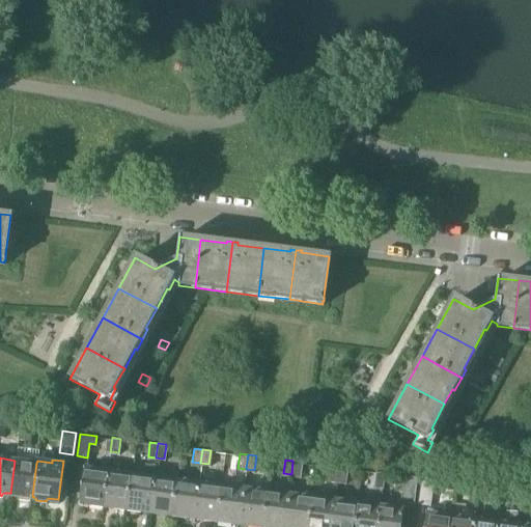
[(31,496),(32,496),(36,463),(15,461),(10,493),(18,494),(19,498),(29,499),(31,496)]
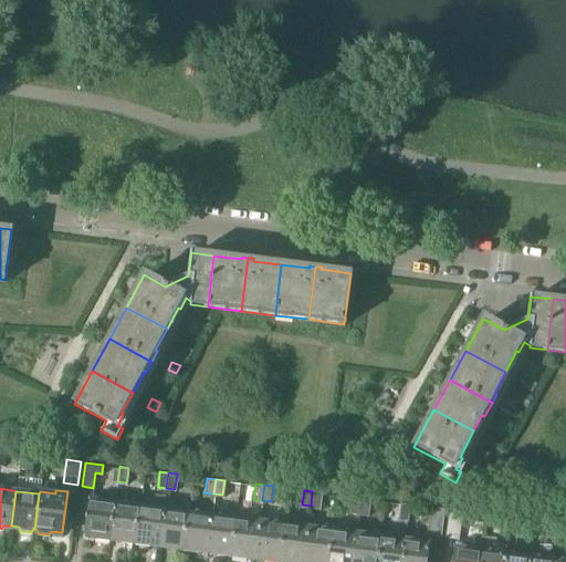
[(312,491),(311,506),(320,507),(321,492),(312,491)]
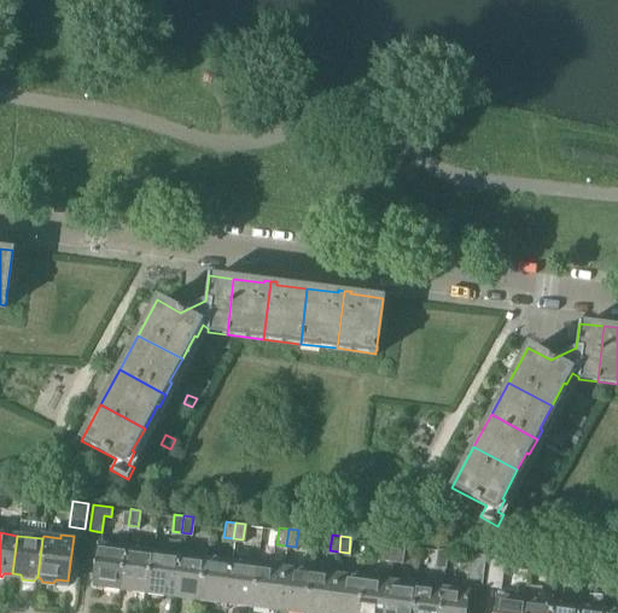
[(146,591),(173,595),(179,549),(180,539),(168,537),(167,547),(167,552),(152,550),(146,591)]
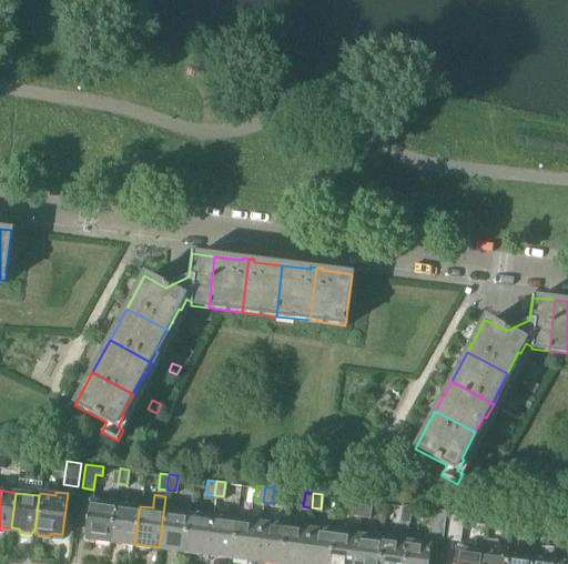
[(84,537),(111,541),(115,503),(101,501),(102,497),(90,495),(90,500),(89,500),(84,537)]
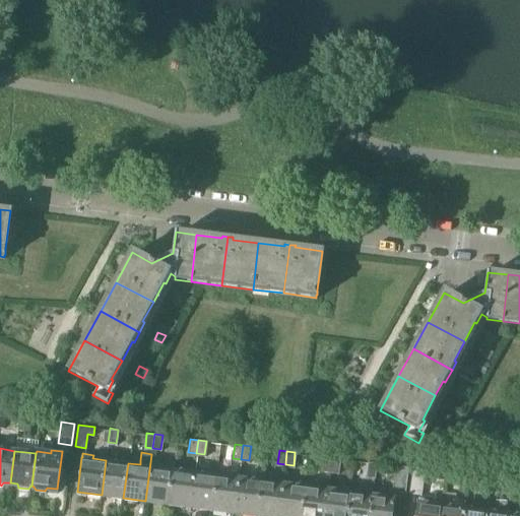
[(322,469),(329,470),(331,456),(323,455),(322,469)]
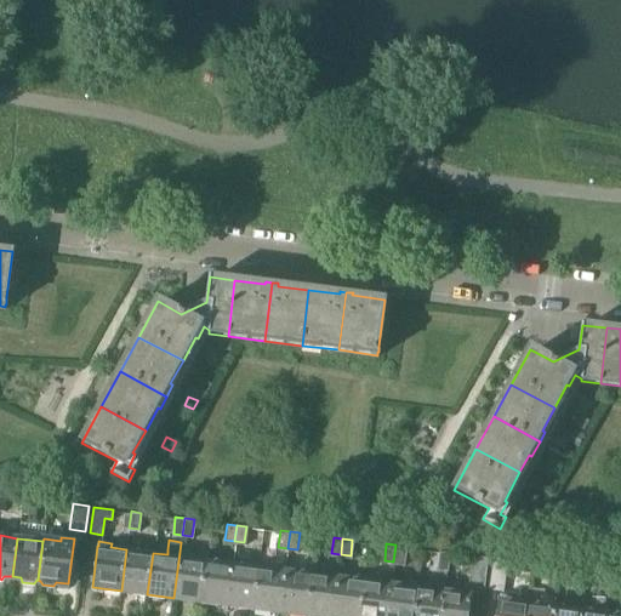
[(121,591),(147,594),(153,553),(140,552),(140,546),(127,545),(126,549),(121,591)]
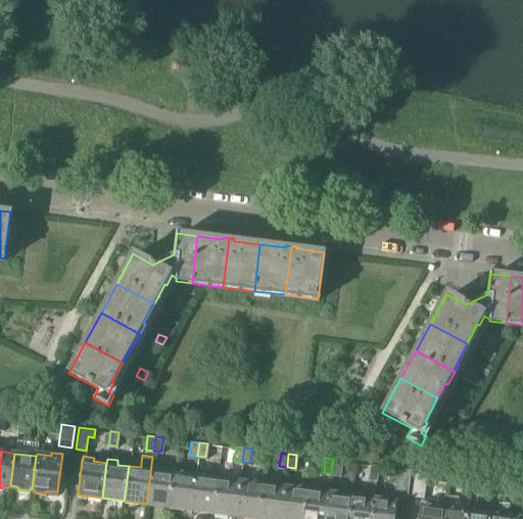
[(333,459),(331,473),(339,474),(341,461),(333,459)]
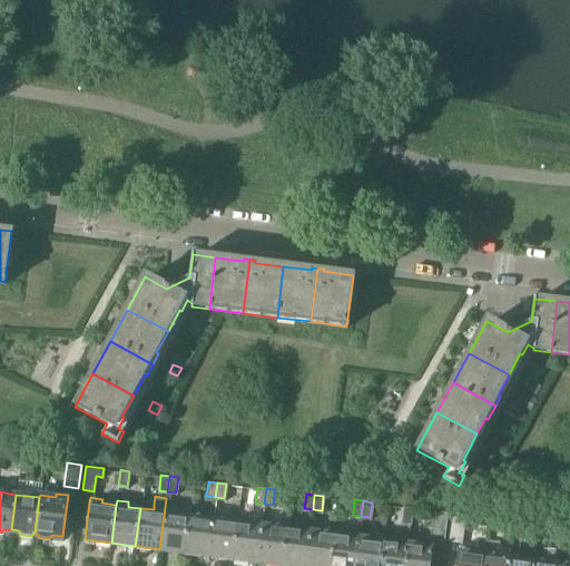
[(412,507),(403,506),(401,521),(410,523),(412,507)]
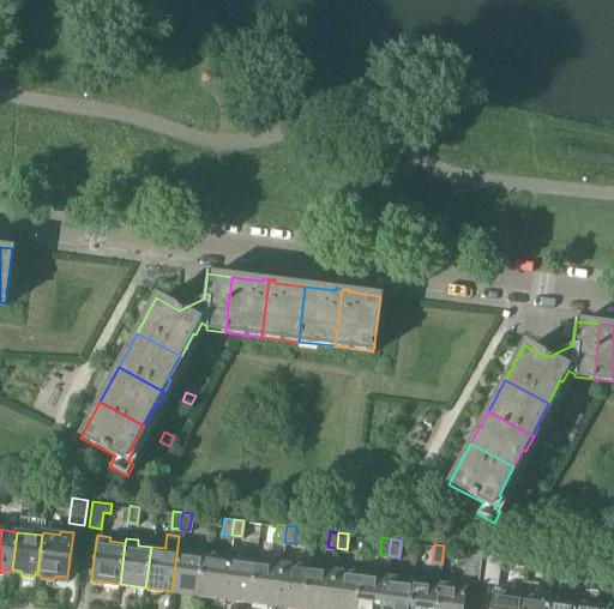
[(172,591),(198,594),(203,553),(190,552),(190,547),(178,546),(172,591)]
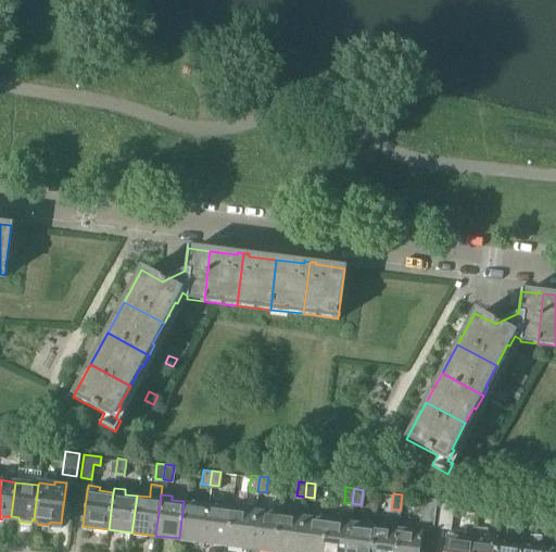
[(436,499),(422,498),(419,524),(432,525),(436,499)]
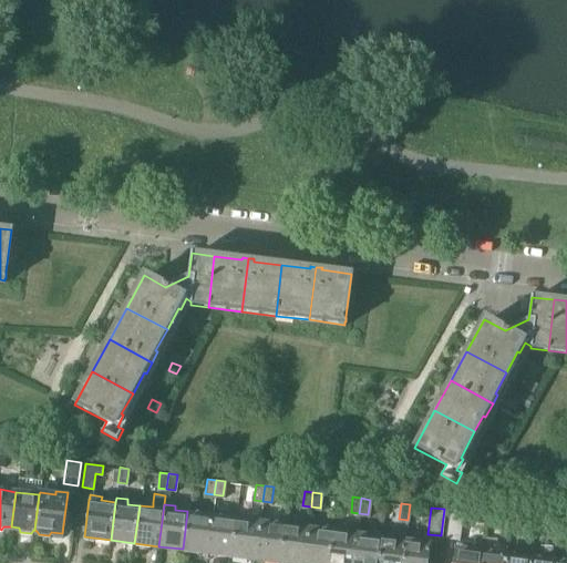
[(183,549),(207,552),(213,510),(202,509),(200,513),(187,511),(183,549)]
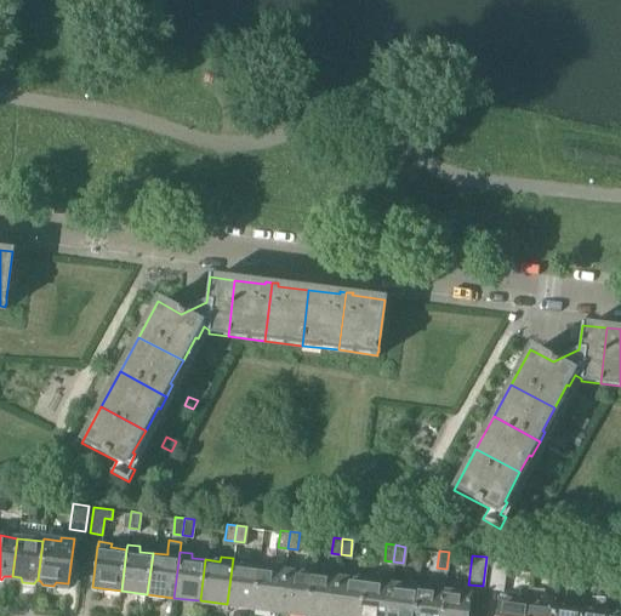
[(227,604),(252,608),(258,562),(233,558),(227,604)]
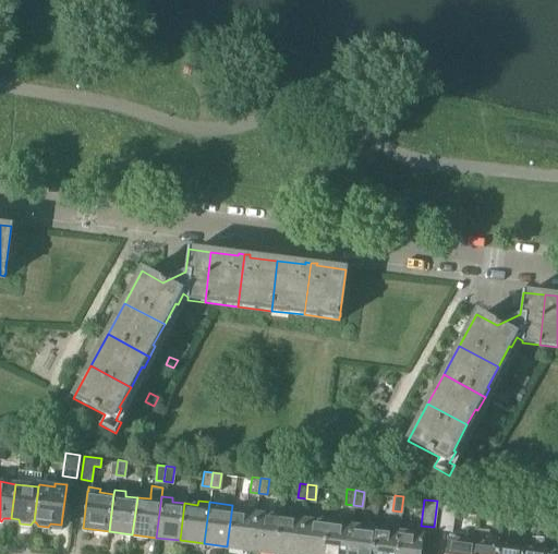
[(443,502),(438,528),(451,529),(455,503),(443,502)]
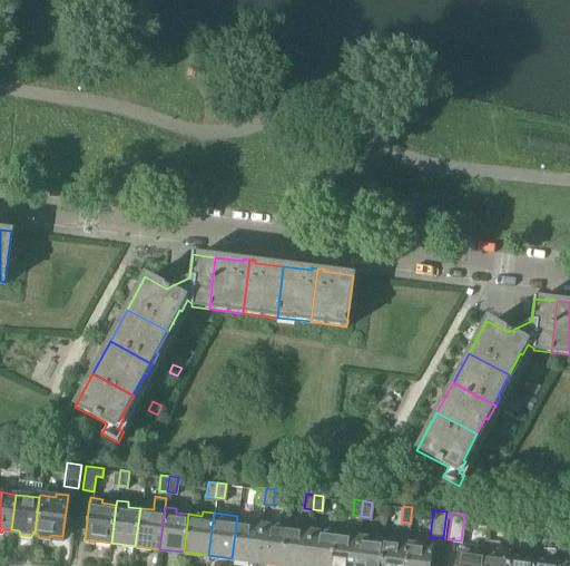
[(232,558),(257,562),(263,519),(237,516),(232,558)]
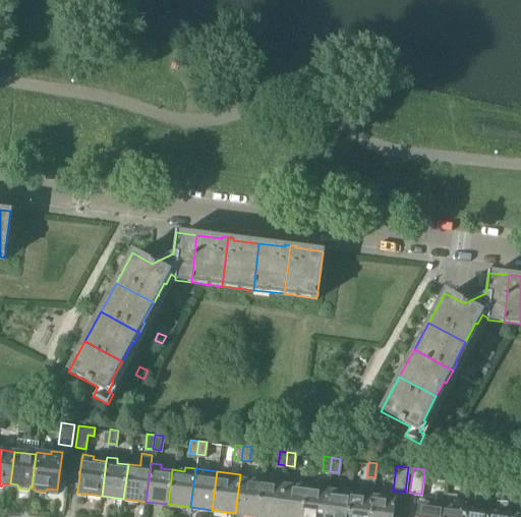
[(235,513),(257,516),(262,481),(251,479),(252,475),(240,474),(235,513)]
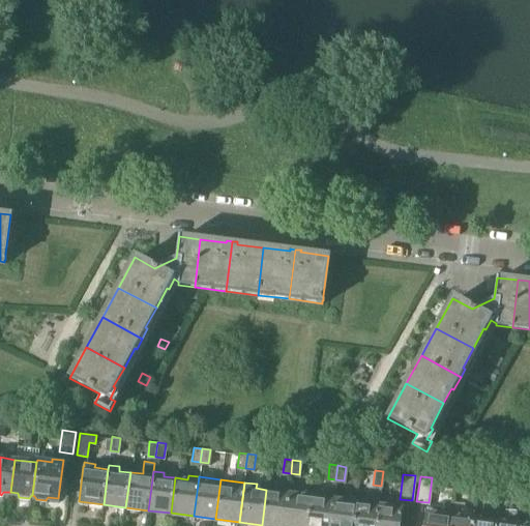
[(467,494),(475,495),(476,484),(469,483),(467,494)]
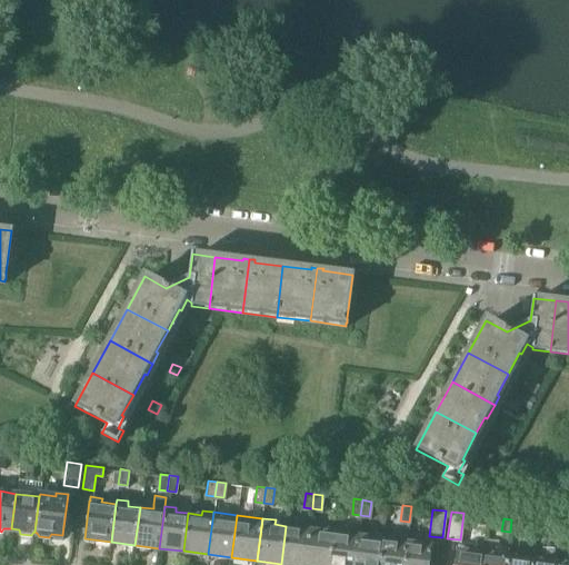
[(511,519),(510,532),(519,533),(520,521),(511,519)]
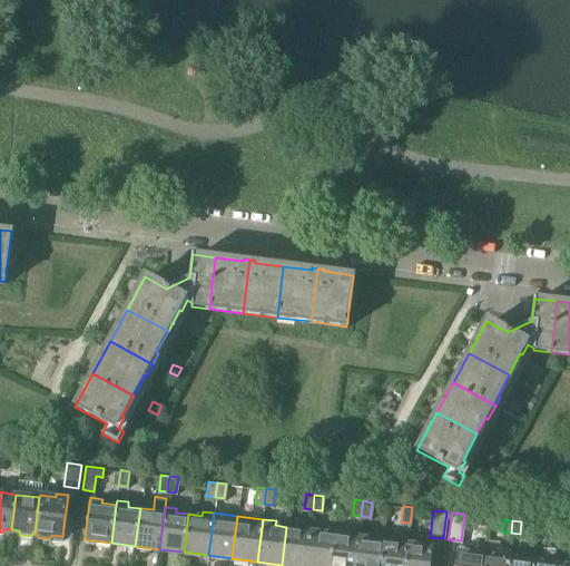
[(282,565),(293,565),(305,565),(312,525),(300,524),(298,528),(286,527),(282,565)]
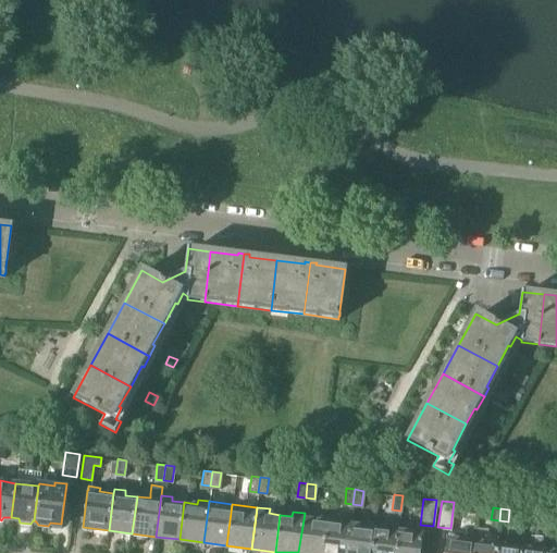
[(534,513),(524,512),(523,524),(532,525),(534,513)]
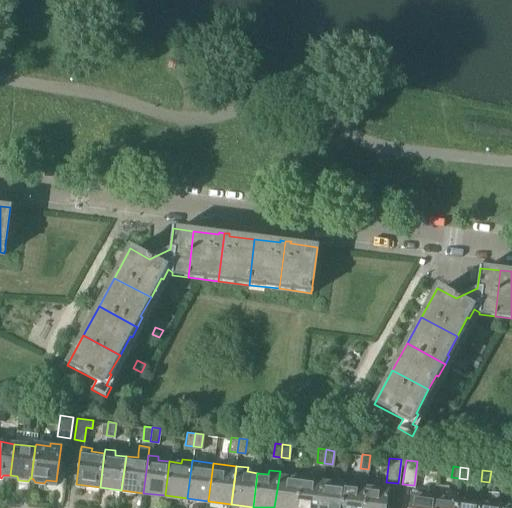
[(274,507),(296,507),(300,478),(289,477),(289,473),(280,471),(274,507)]
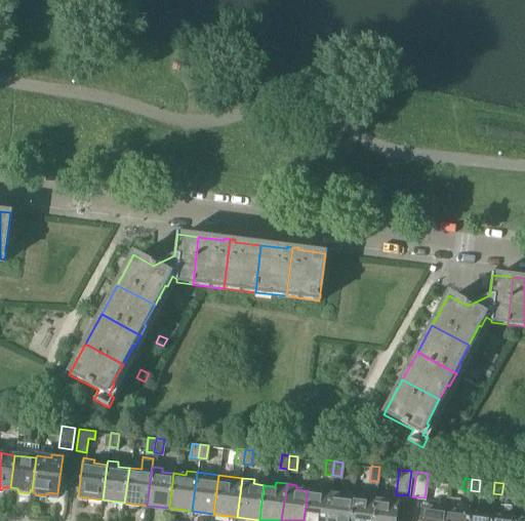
[(304,520),(325,520),(330,489),(321,488),(320,492),(308,490),(304,520)]
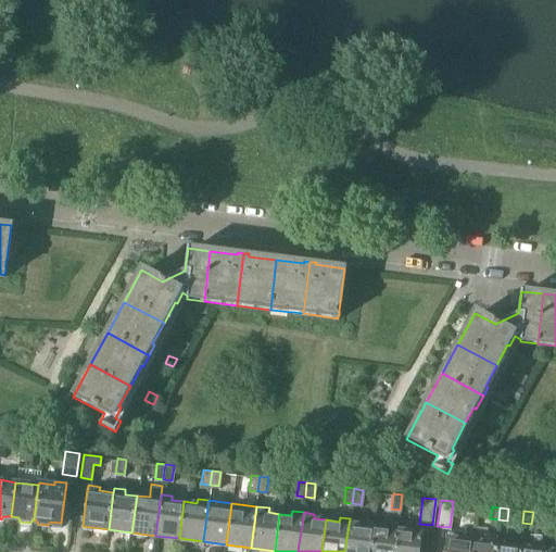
[(344,551),(369,551),(374,526),(362,524),(362,519),(350,518),(344,551)]
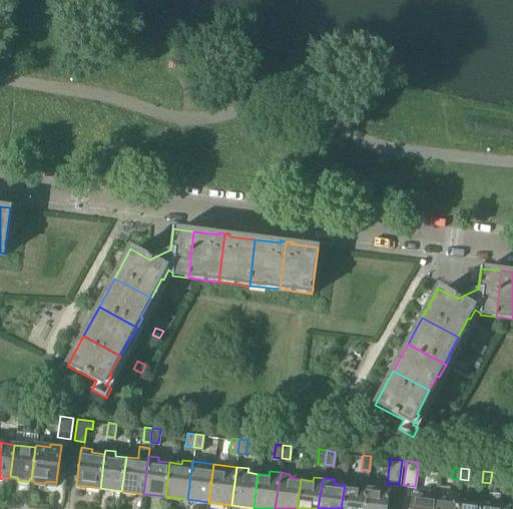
[(341,508),(364,508),(367,484),(357,482),(356,486),(345,485),(341,508)]
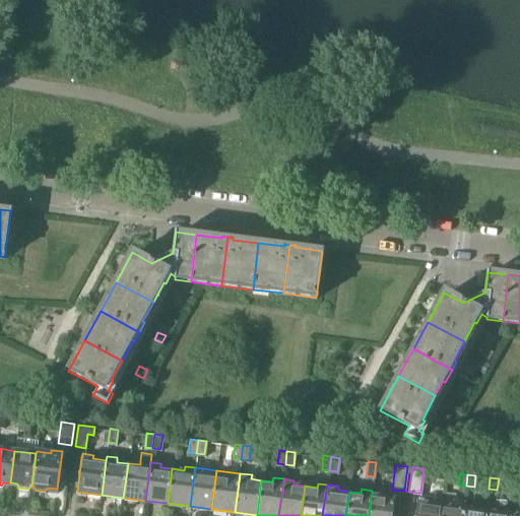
[(372,491),(369,515),(391,515),(395,494),(372,491)]
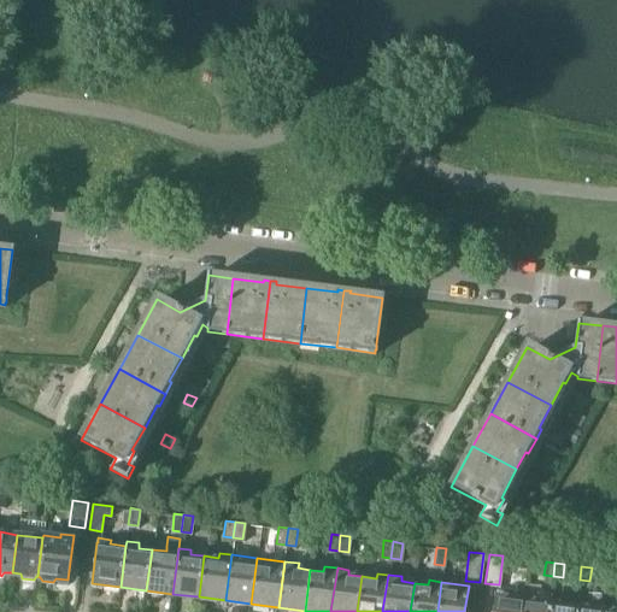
[(521,611),(523,596),(509,595),(510,590),(497,589),(493,611),(521,611)]
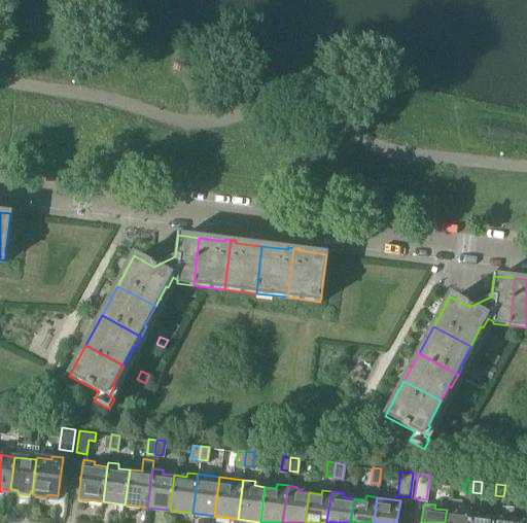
[(467,522),(469,509),(460,508),(459,512),(447,510),(445,522),(467,522)]
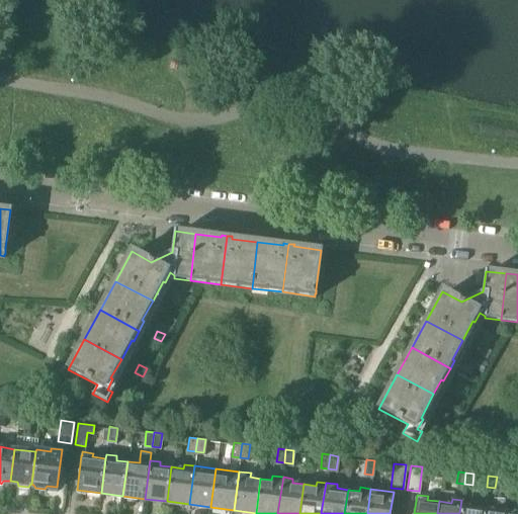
[(483,513),(484,507),(472,506),(472,502),(461,500),(459,513),(483,513)]
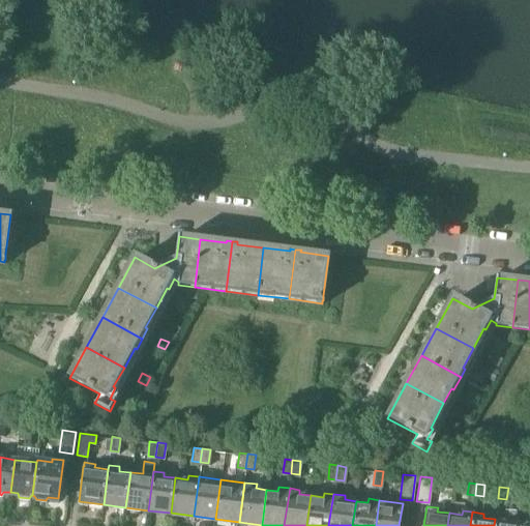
[(517,525),(518,522),(506,521),(506,517),(496,515),(495,519),(494,525),(517,525)]
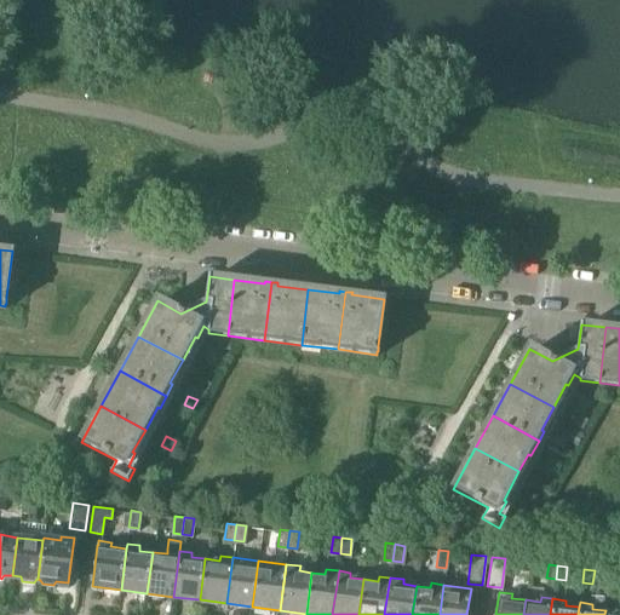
All buildings are outlined.
